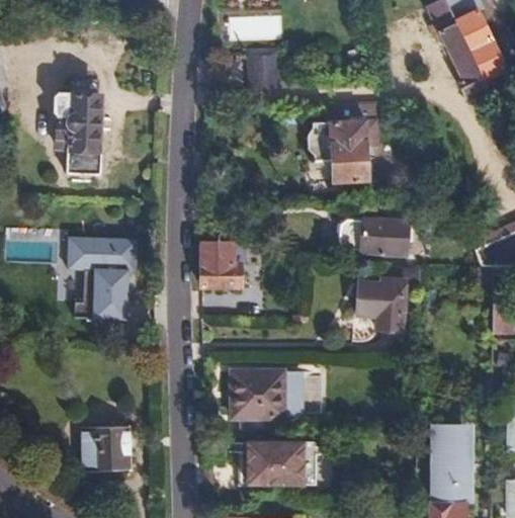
[(486,85),(457,23),(455,21),(454,18),(453,15),(448,4),(434,10),(440,25),(433,28),(439,45),(447,40),(470,91),(486,85)]
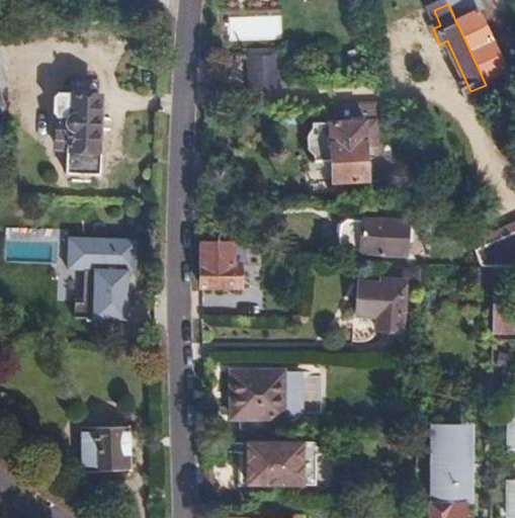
[(457,23),(481,13),(478,7),(454,18),(455,21),(457,23)]
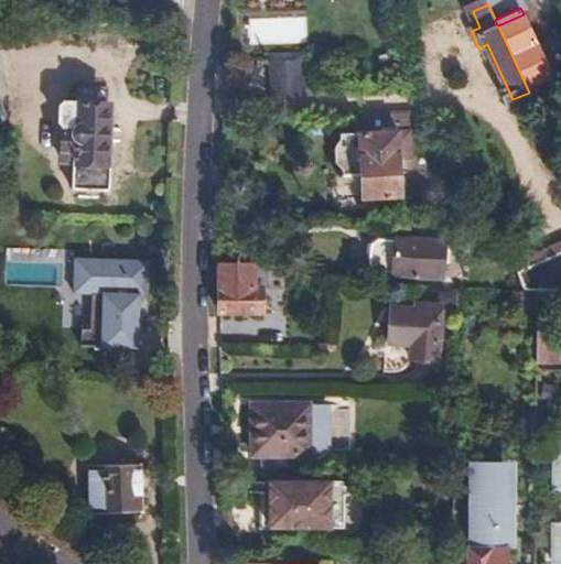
[(309,9),(250,10),(250,44),(310,43),(309,9)]
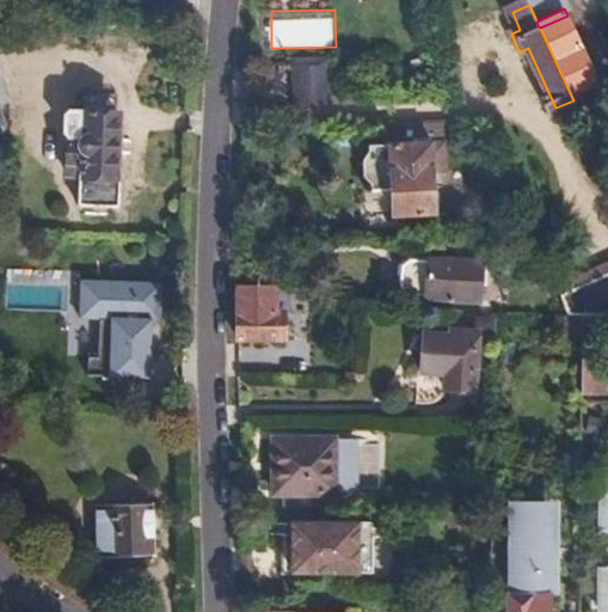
[(600,84),(567,14),(567,16),(540,28),(573,101),(573,102),(582,98),(579,92),(596,85),(600,84)]
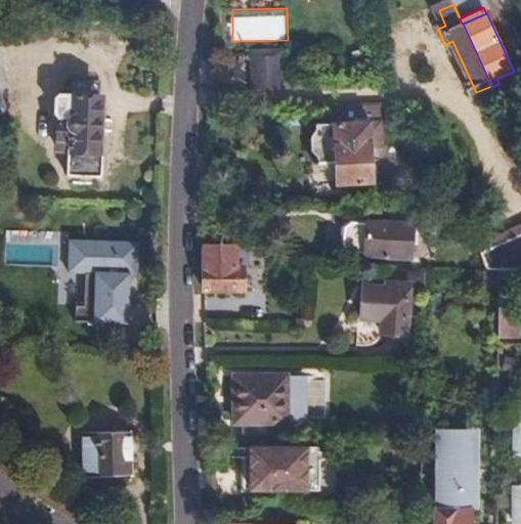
[(253,58),(253,92),(295,91),(295,57),(253,58)]
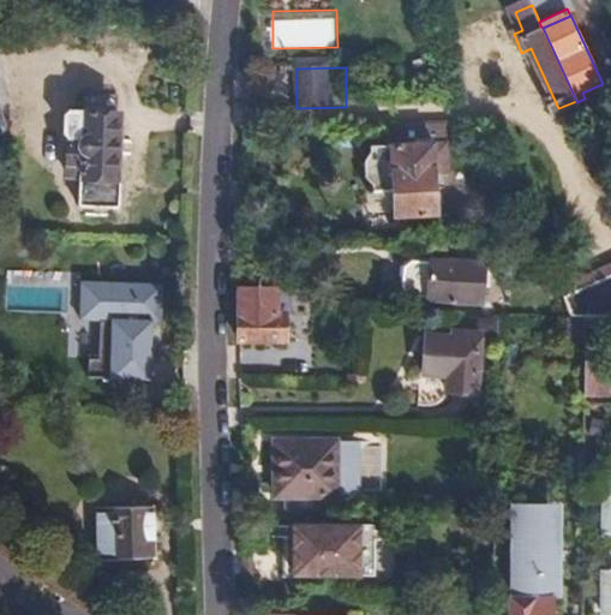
[(599,85),(582,93),(585,99),(576,102),(582,114),(595,107),(591,96),(601,90),(599,85)]
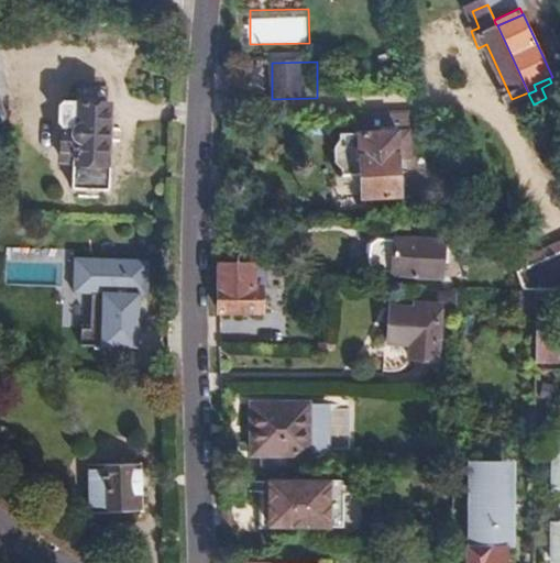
[(61,148),(59,151),(59,153),(61,155),(63,156),(65,157),(68,156),(69,154),(70,152),(79,153),(79,161),(73,161),(72,190),(111,191),(113,163),(107,162),(110,108),(85,106),(85,101),(64,100),(63,147),(61,148)]
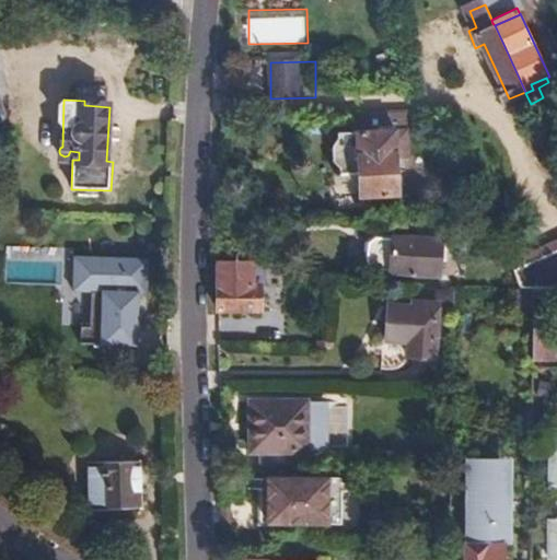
[(410,160),(407,114),(350,115),(351,135),(341,135),(341,143),(335,150),(336,165),(343,172),(343,178),(362,177),(364,198),(402,197),(399,160),(410,160)]
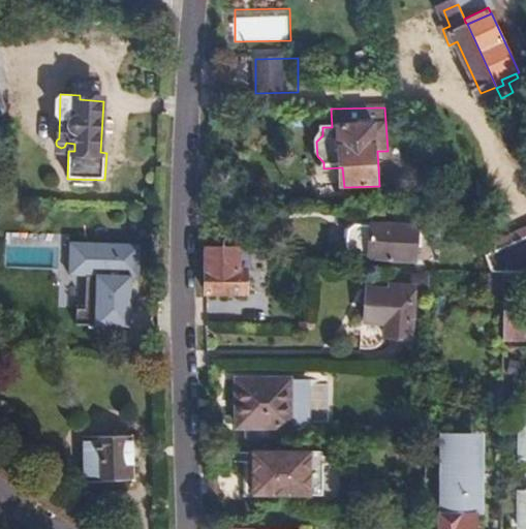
[(0,128),(9,125),(7,110),(0,112),(0,128)]
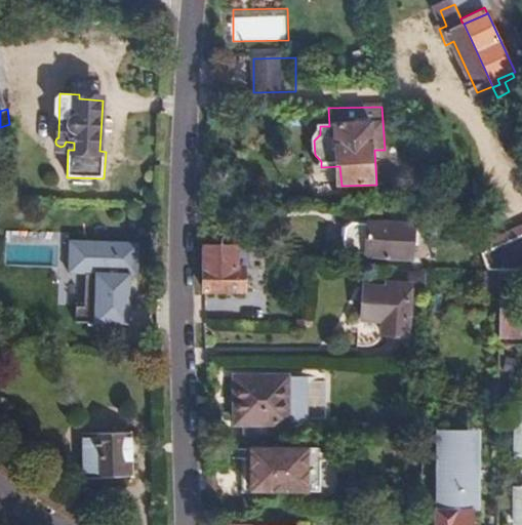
[(454,186),(446,188),(449,196),(456,194),(454,186)]
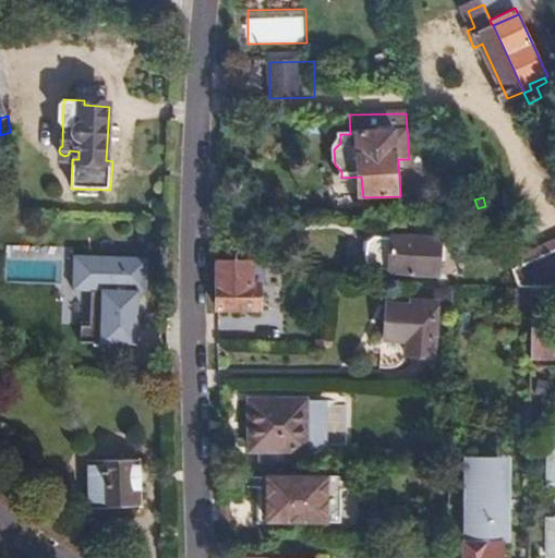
[(554,238),(511,254),(526,294),(554,282),(554,238)]
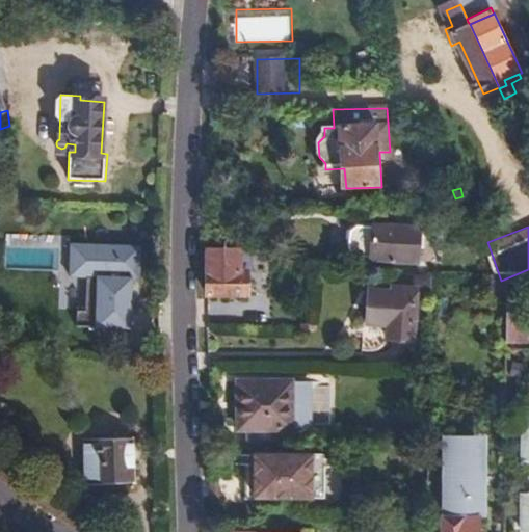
[(373,232),(358,232),(350,237),(350,254),(358,260),(373,260),(373,261),(420,261),(420,258),(419,258),(419,249),(416,249),(415,233),(420,233),(420,230),(373,231),(373,232)]
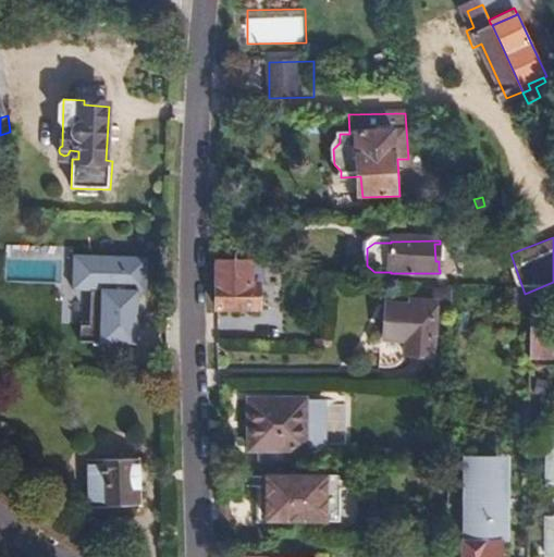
[(71,342),(143,344),(145,257),(73,255),(71,342)]
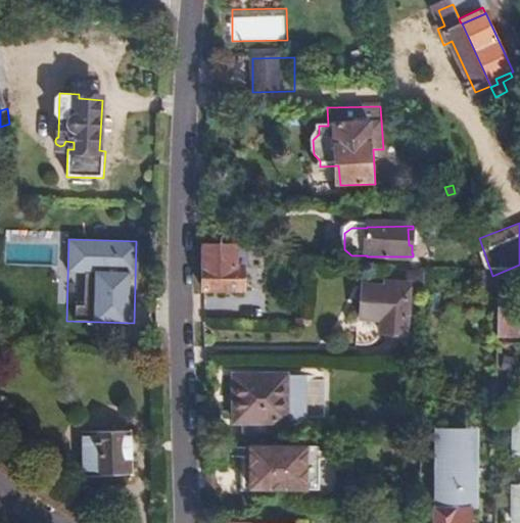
[(242,247),(208,245),(208,283),(208,291),(250,291),(250,270),(241,269),(242,247)]
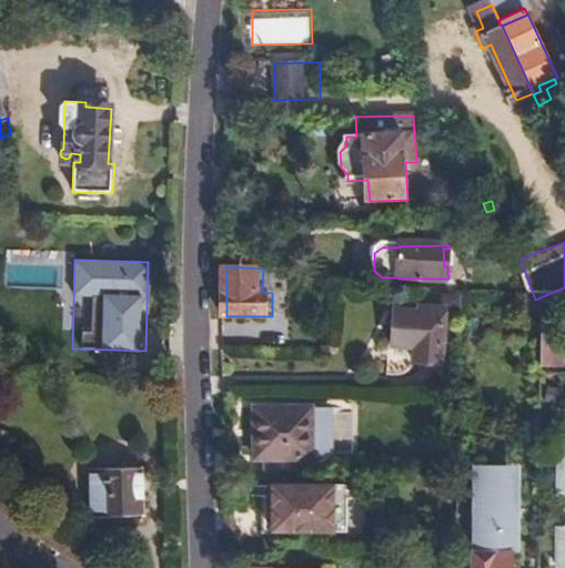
[(542,306),(542,326),(556,326),(556,307),(542,306)]
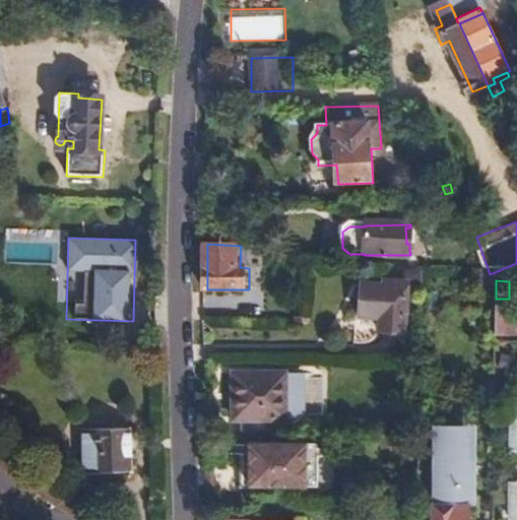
[(341,284),(340,302),(360,302),(359,319),(387,320),(388,309),(387,308),(388,286),(341,284)]
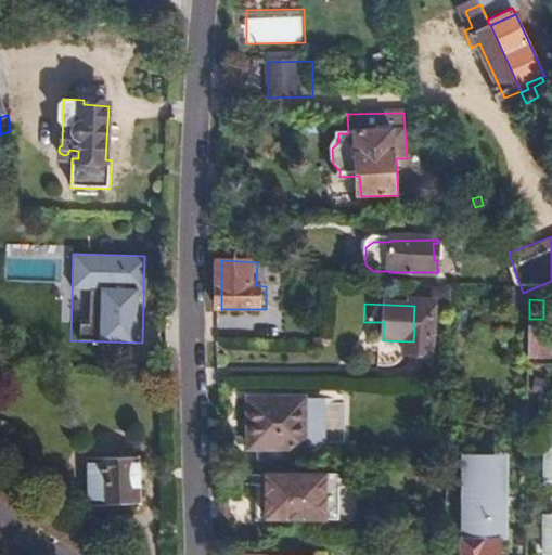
[(529,319),(528,357),(548,357),(549,355),(550,349),(551,349),(551,334),(549,334),(549,319),(543,319),(529,319)]
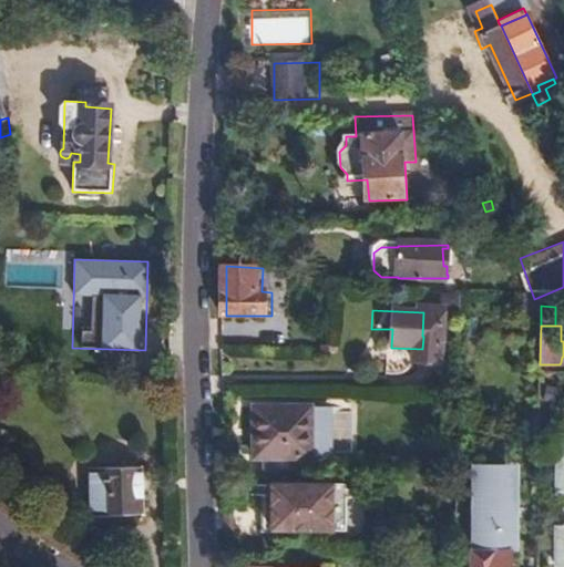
[(272,454),(327,455),(327,405),(273,405),(272,454)]
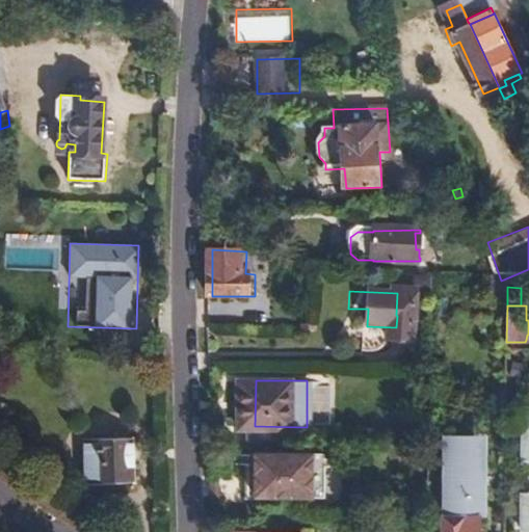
[(319,439),(331,439),(329,426),(307,427),(307,443),(319,443),(319,439)]
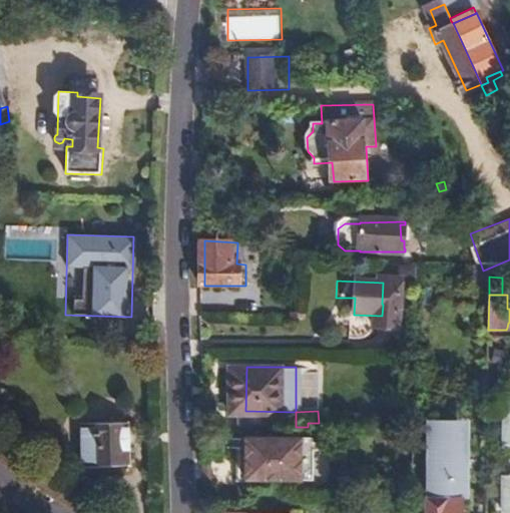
[(509,412),(502,412),(501,447),(509,446),(509,412)]
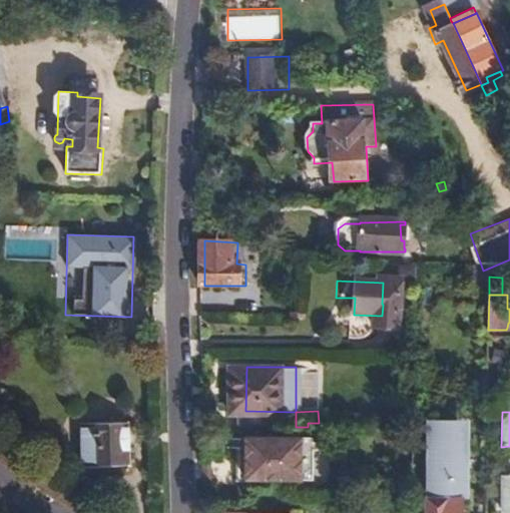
[(128,434),(83,436),(83,478),(129,477),(128,434)]
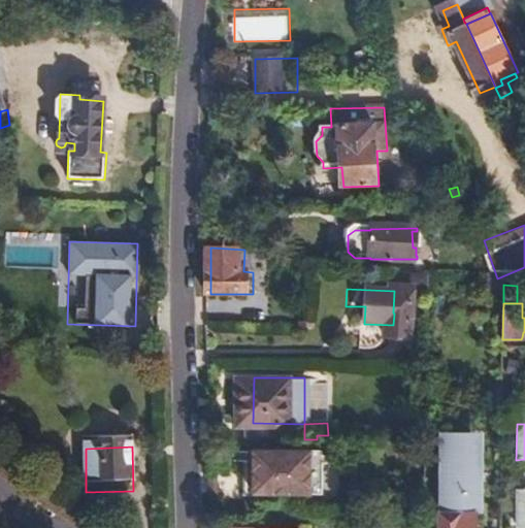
[(436,498),(435,527),(471,527),(472,516),(457,516),(458,498),(472,498),(473,448),(445,448),(444,498),(436,498)]
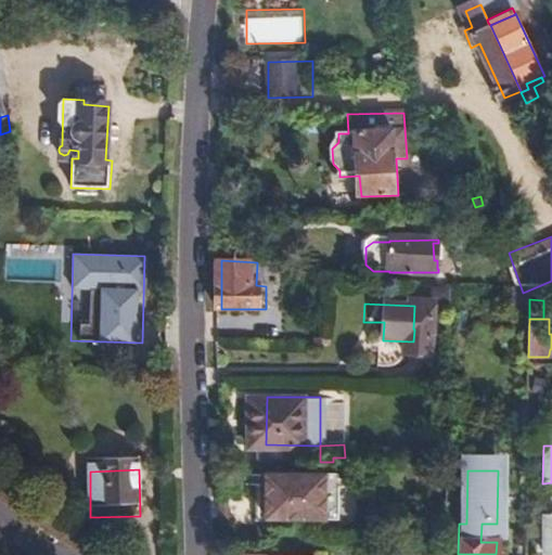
[(259,475),(258,519),(316,521),(317,477),(259,475)]
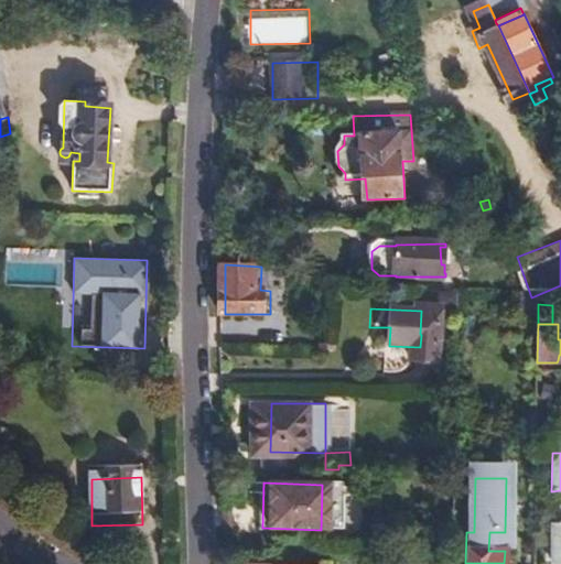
[(560,522),(552,522),(550,561),(560,560),(560,522)]
